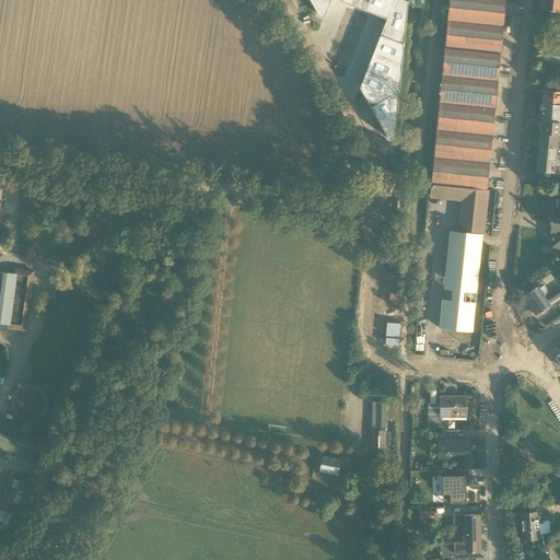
[(329,0),(336,0),(386,20),(359,88),(388,140),(423,9),(407,2),(401,0),(310,0),(318,15),(324,18),(329,0)]
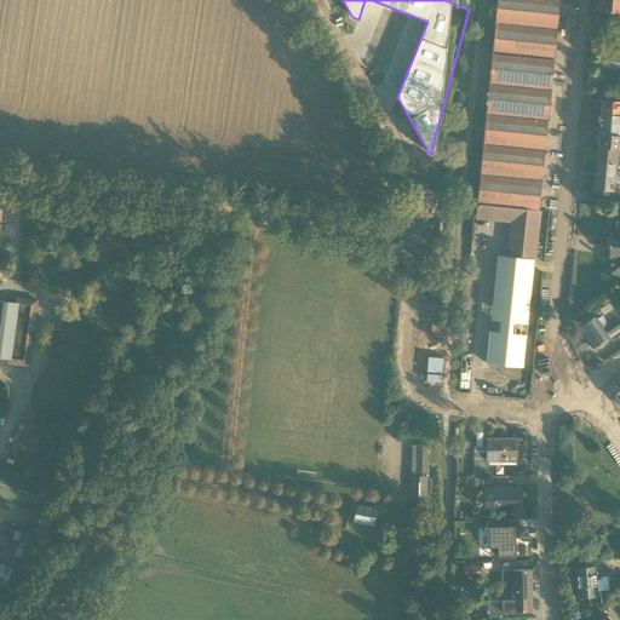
[(498,0),(497,24),(556,30),(558,0),(498,0)]
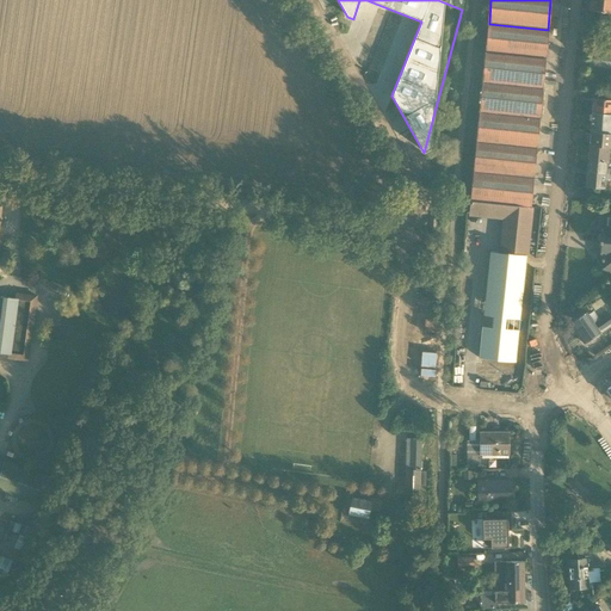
[(610,0),(590,0),(590,11),(600,12),(599,20),(610,20),(610,0)]
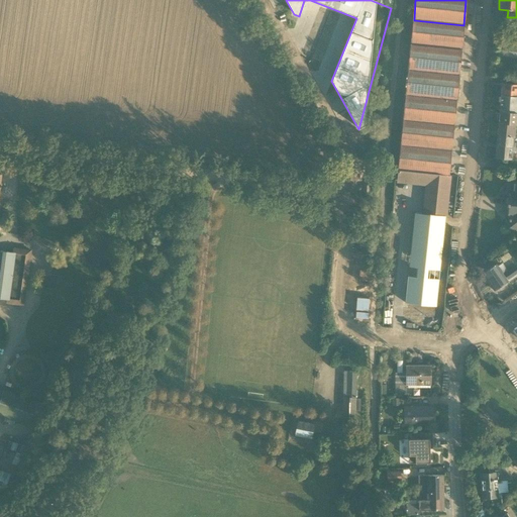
[(313,14),(301,40),(325,50),(337,25),(313,14)]
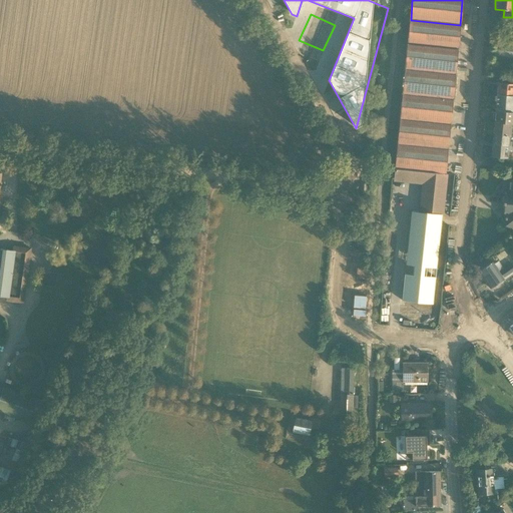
[(411,20),(408,44),(459,50),(460,25),(411,20)]
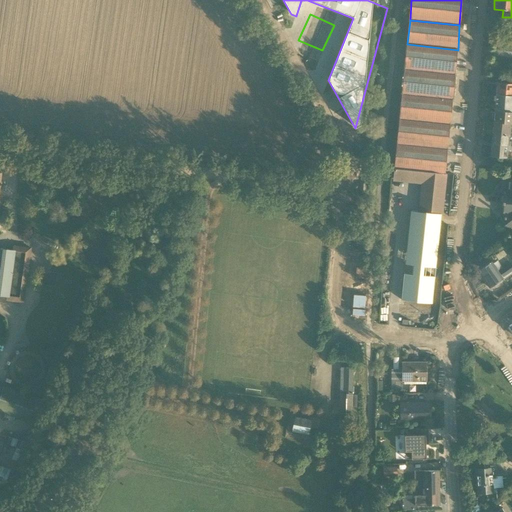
[(407,44),(404,77),(454,81),(458,50),(407,44)]
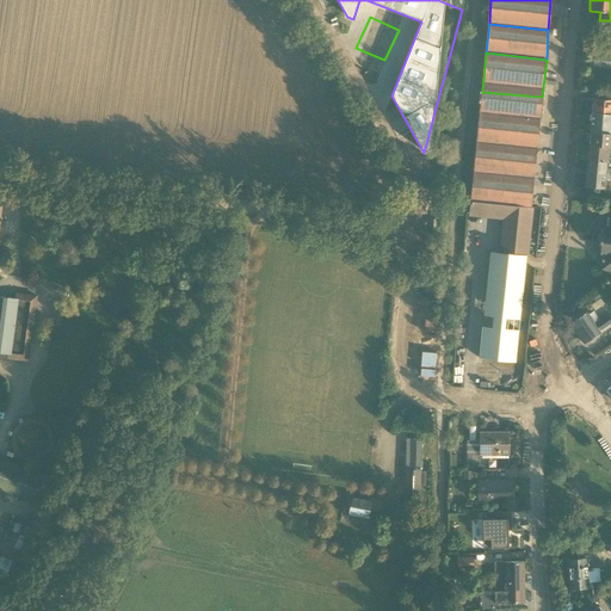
[(482,92),(480,115),(539,121),(542,97),(482,92)]
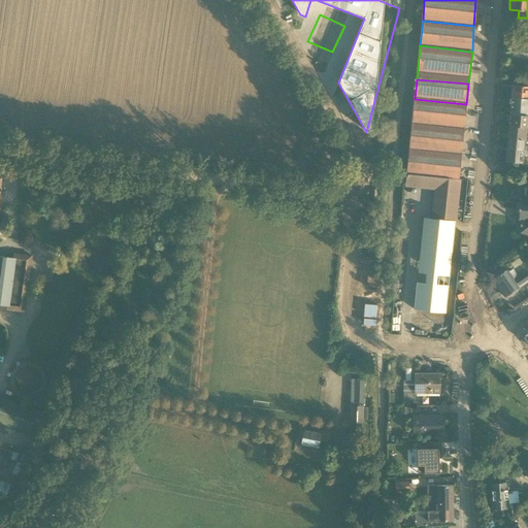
[(527,86),(513,86),(512,97),(527,99),(527,86)]
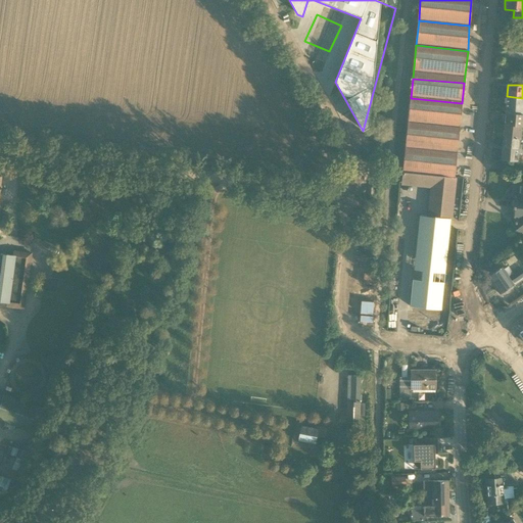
[(522,98),(507,96),(505,112),(522,114),(522,98)]
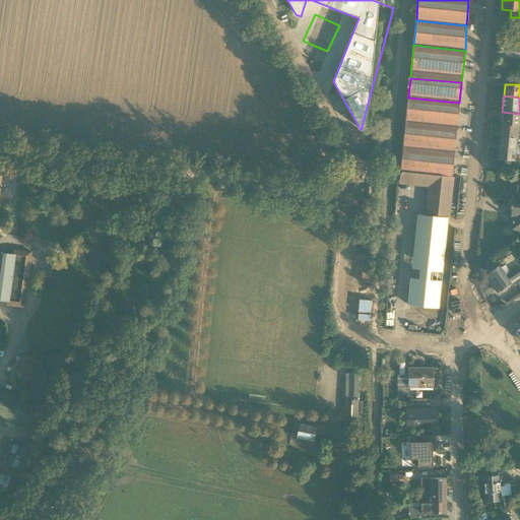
[(406,123),(457,128),(459,103),(408,98),(406,123)]
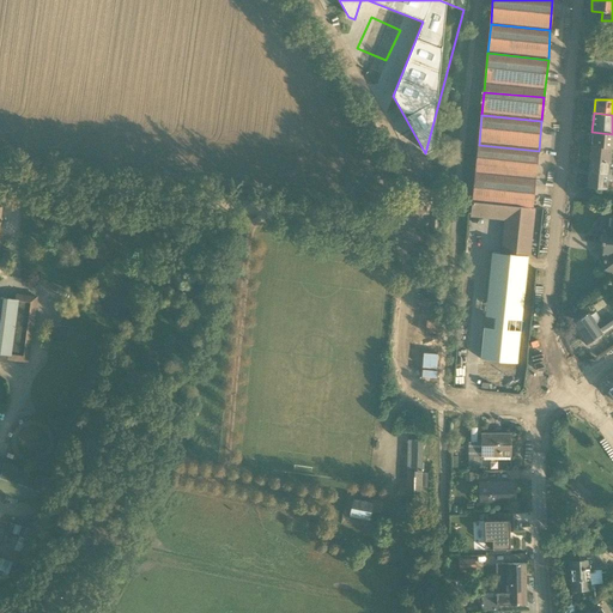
[(612,134),(592,132),(590,146),(612,147),(612,134)]
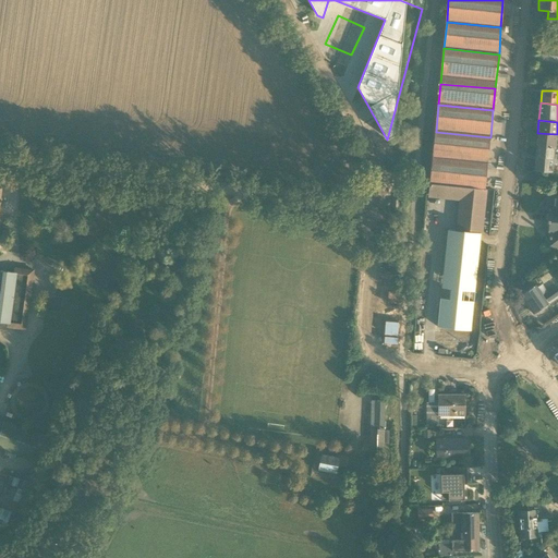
[(434,159),(487,165),(490,137),(436,132),(434,159)]
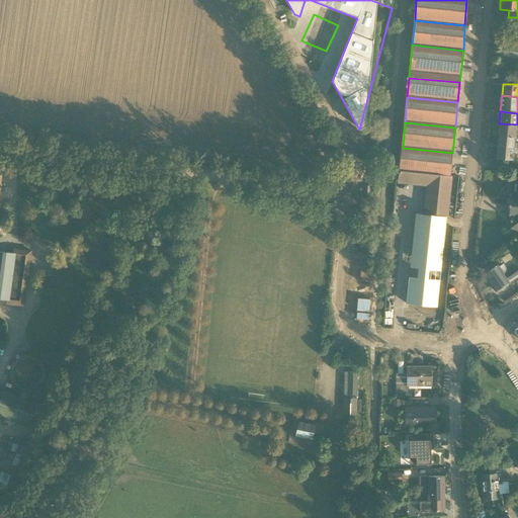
[(499,123),(498,136),(517,137),(517,130),(516,130),(517,124),(499,123)]
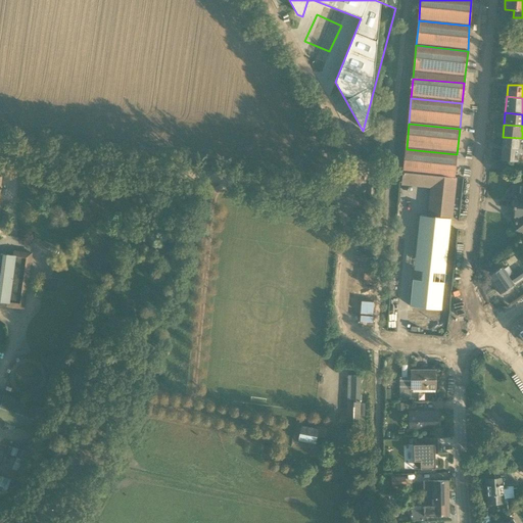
[(522,138),(503,137),(502,147),(522,149),(522,138)]
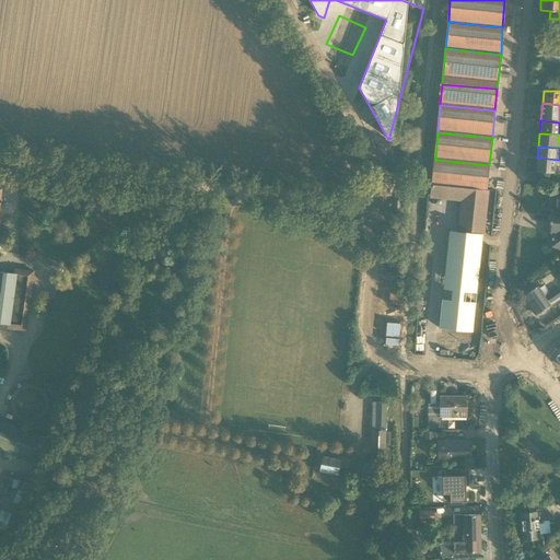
[(559,160),(537,158),(536,171),(546,172),(548,173),(553,174),(558,174),(558,167),(559,167),(559,160)]
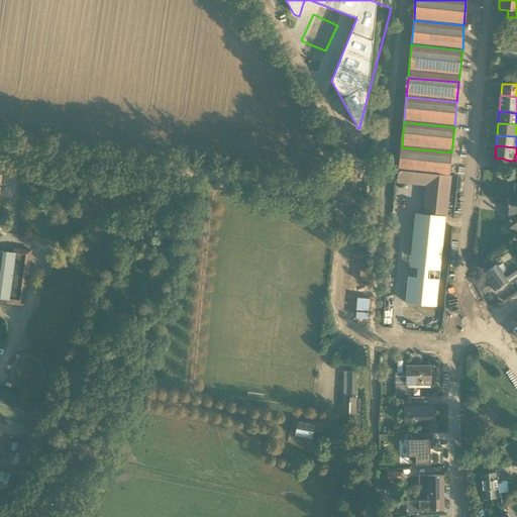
[(451,152),(402,147),(399,173),(449,178),(451,152)]
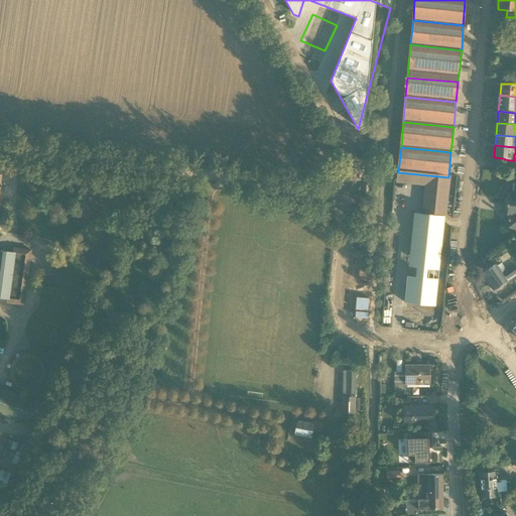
[(448,177),(398,172),(395,182),(423,186),(420,214),(444,217),(448,177)]
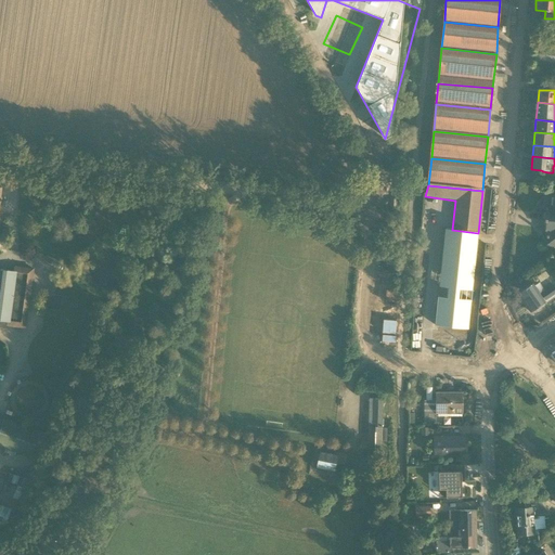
[(554,195),(549,195),(549,205),(547,211),(545,211),(544,221),(547,221),(554,221),(554,195)]
